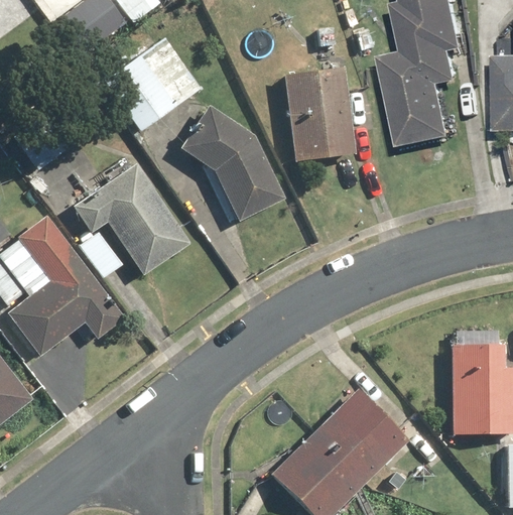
[(82,0),(60,16),(87,50),(116,28),(95,0),(82,0)]
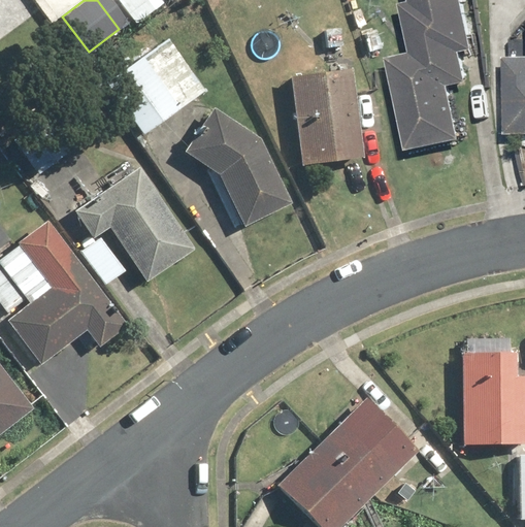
[(471,50),(483,47),(472,0),(417,0),(409,2),(420,52),(396,57),(415,147),(468,137),(457,83),(477,78),(471,50)]
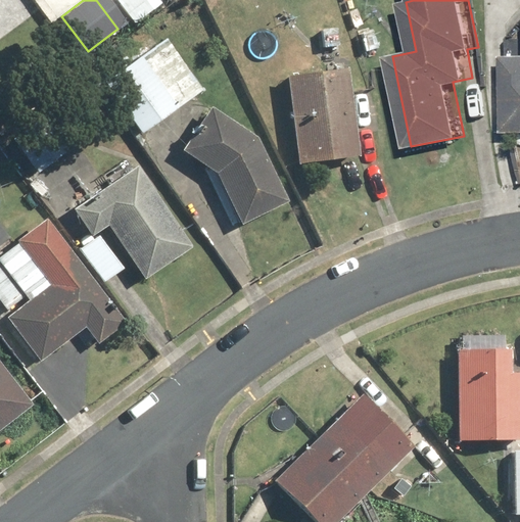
[(204,89),(170,36),(106,78),(141,131),(204,89)]
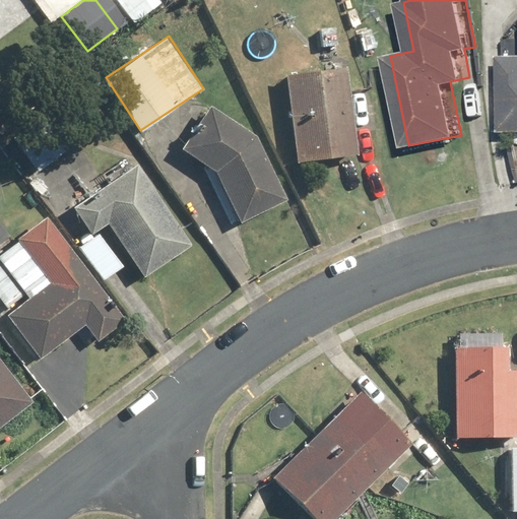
[(516,39),(510,44),(506,129),(516,129),(516,39)]
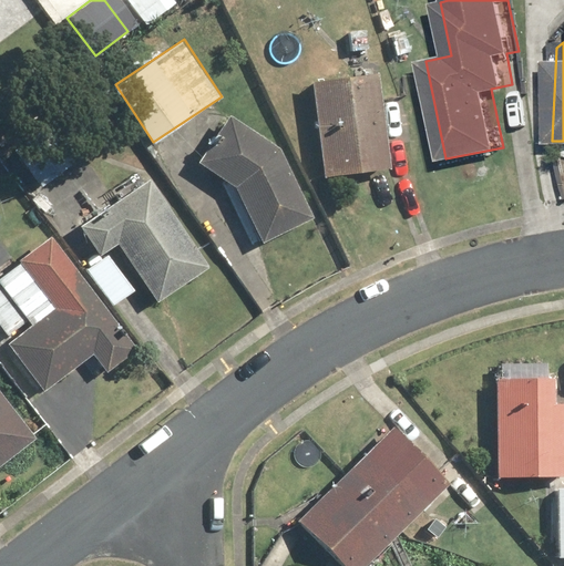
[(380,73),(315,81),(326,175),(390,168),(380,73)]
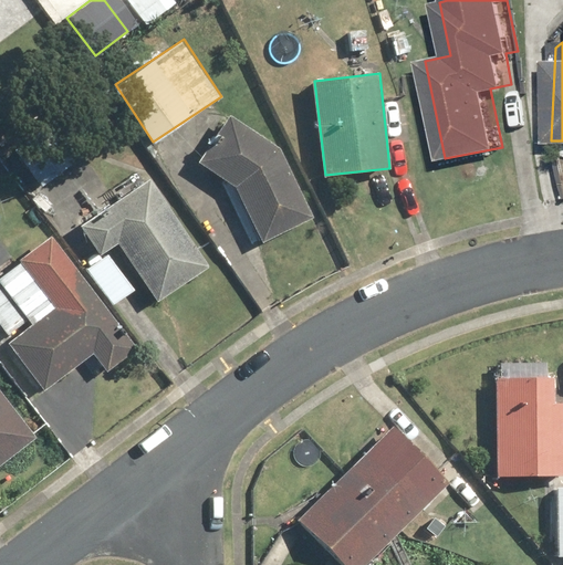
[(262,240),(313,217),(285,157),(231,119),(201,161),(238,188),(262,240)]
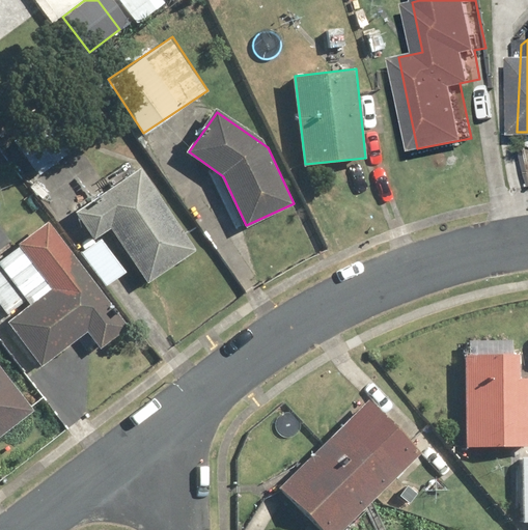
[(44,121),(17,142),(42,173),(67,154),(44,121)]
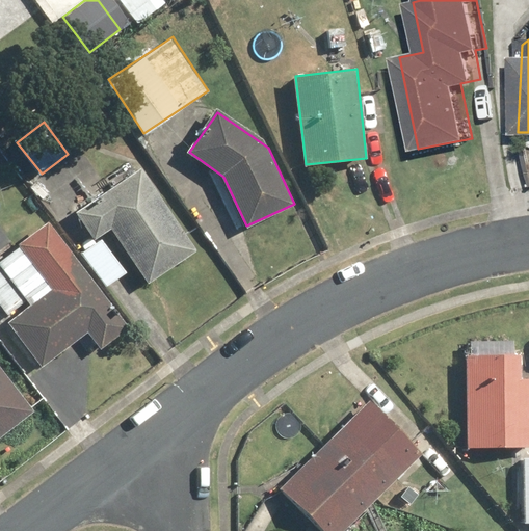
[(111,229),(149,284),(197,251),(140,166),(75,210),(95,240),(111,229)]
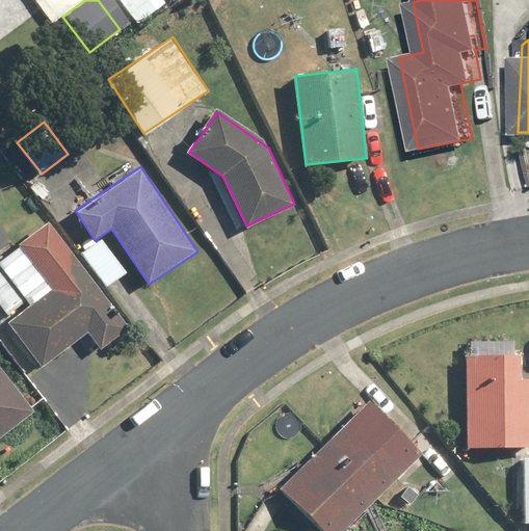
[(7,323),(42,369),(89,333),(101,347),(129,326),(48,221),(18,244),(21,248),(0,264),(4,269),(0,271),(0,302),(12,319),(7,323)]
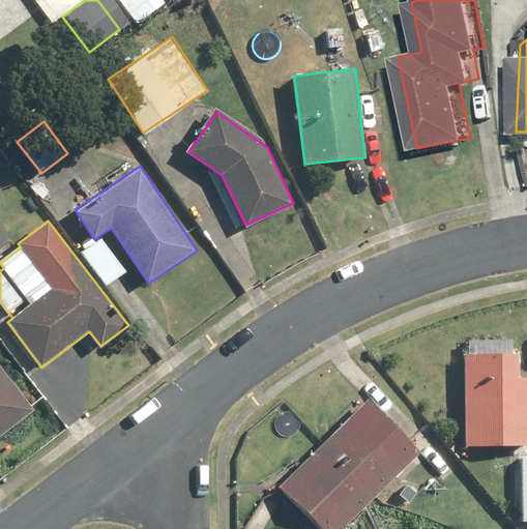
[(126,272),(101,238),(83,252),(107,286),(126,272)]
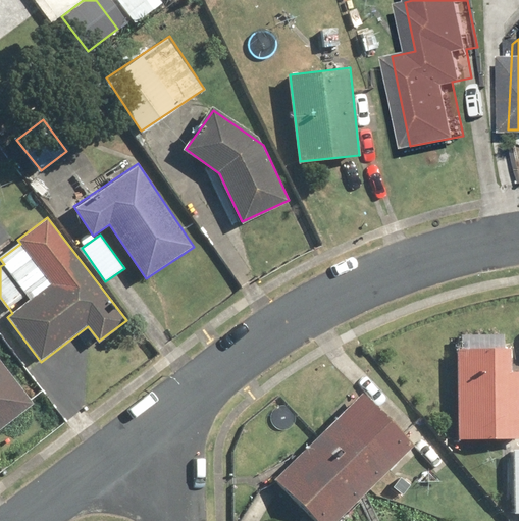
[(456,436),(518,437),(516,512),(518,512),(518,370),(509,370),(510,348),(458,347),(456,436)]
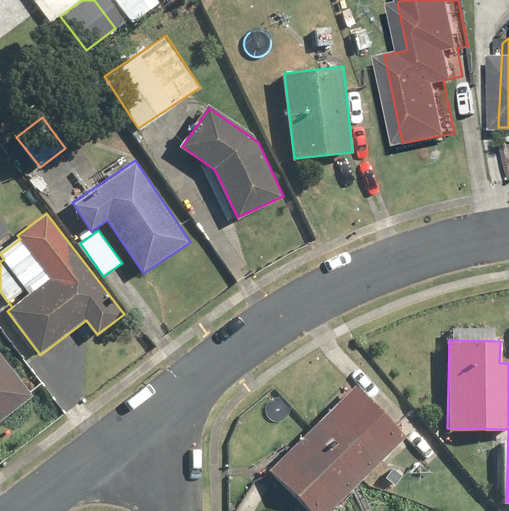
[(0,419),(32,394),(0,353),(0,419)]
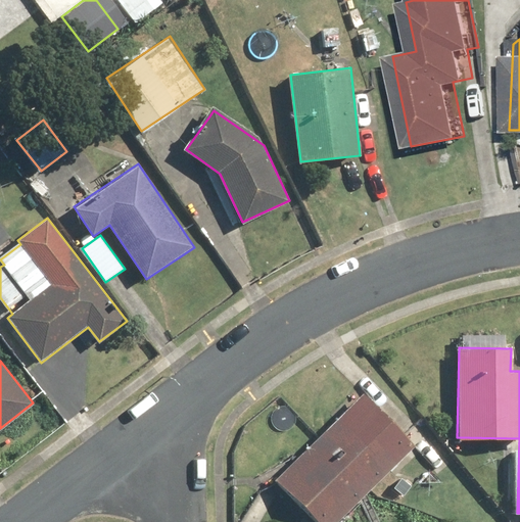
[(339,521),(418,443),(367,392),(279,480),(320,521),(339,521)]
